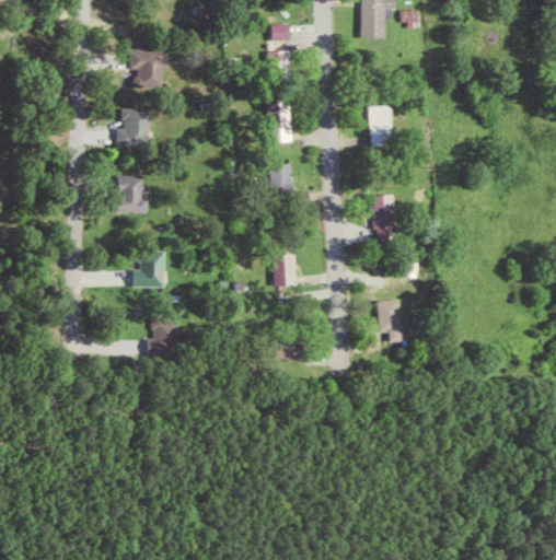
[(385,16),(394,18),(394,0),(360,0),(360,36),(384,37),(385,16)]
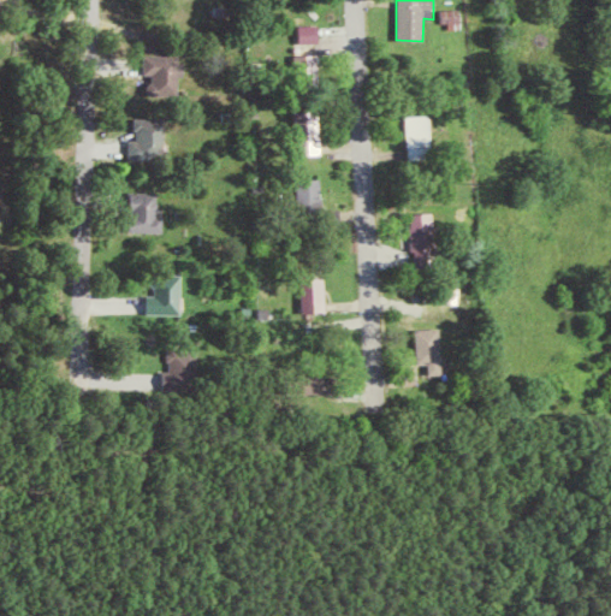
[(462,27),(461,9),(442,10),(443,28),(462,27)]
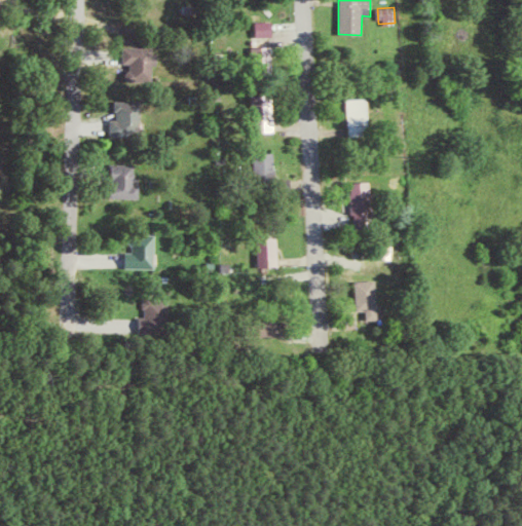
[(254,22),(255,38),(272,37),(272,22),(254,22)]
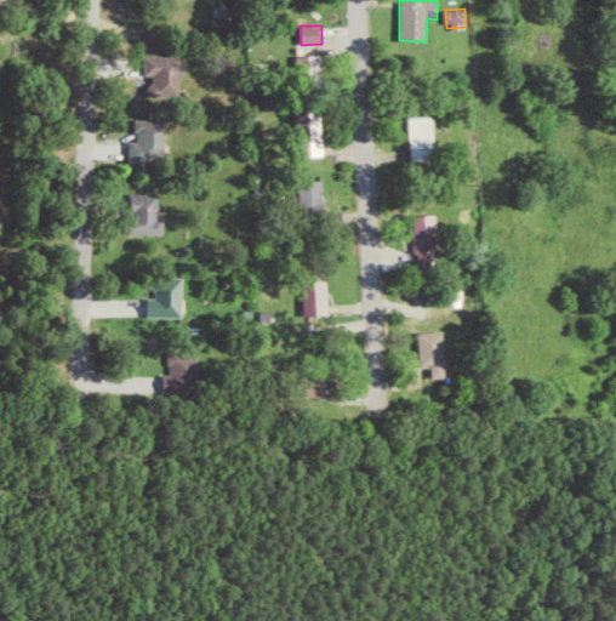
[(182,56),(141,56),(141,78),(158,78),(158,87),(178,87),(178,77),(182,77),(182,56)]
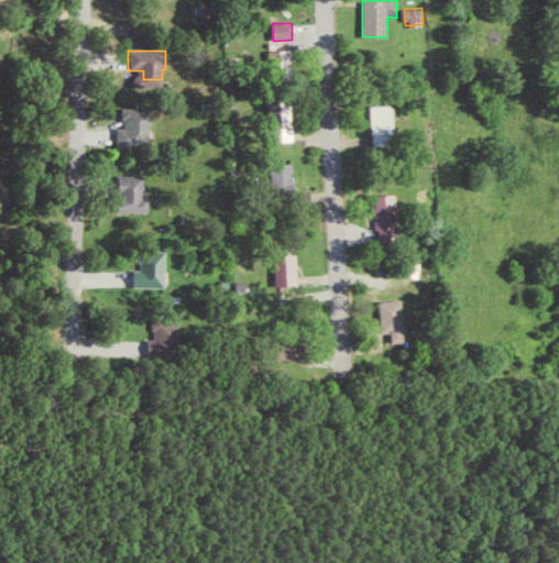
[(288,51),(275,51),(276,70),(289,69),(288,51)]
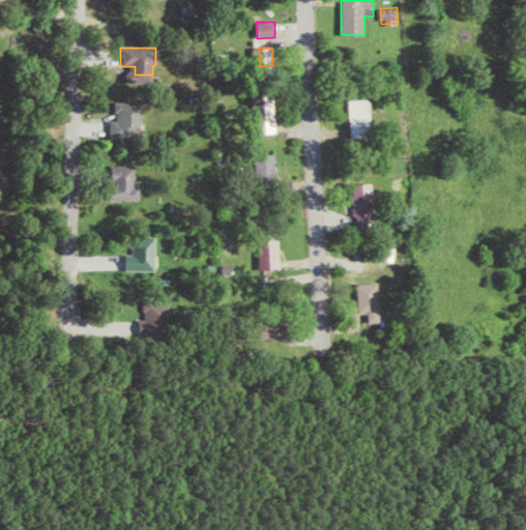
[(348,99),(349,138),(370,137),(369,99),(348,99)]
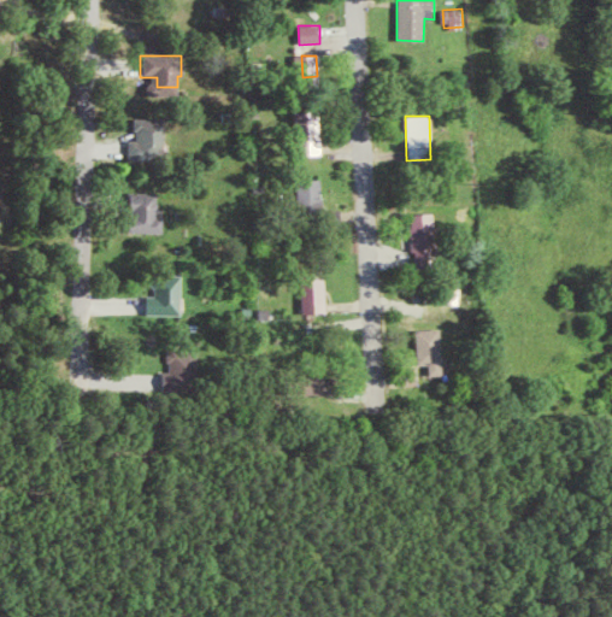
[(128,159),(165,159),(164,118),(134,119),(134,140),(128,140),(128,159)]
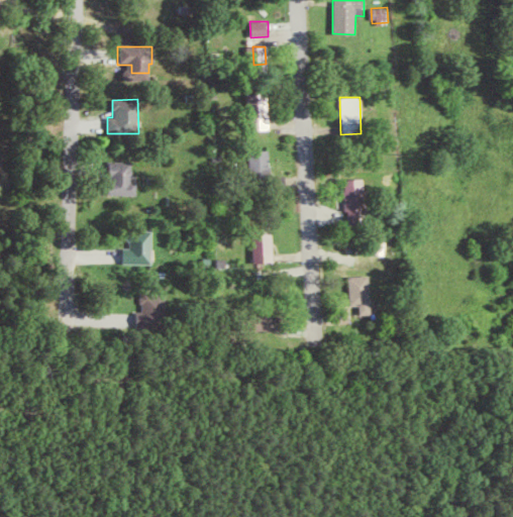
[(269,110),(255,111),(257,130),(269,130),(269,110)]
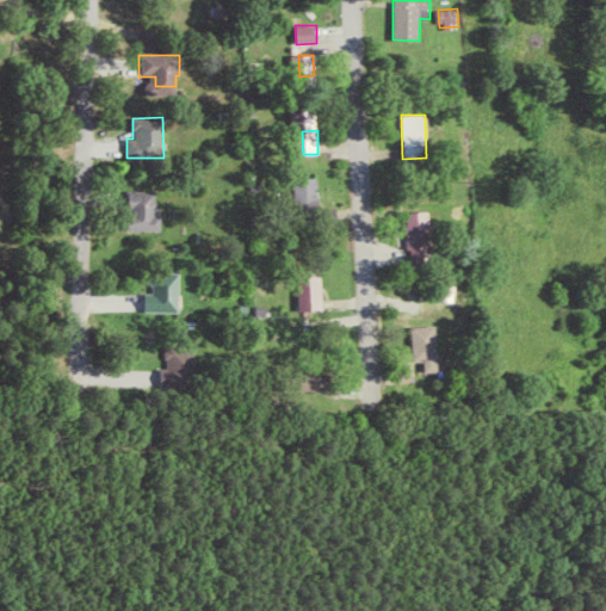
[(319,179),(295,178),(294,204),(319,205),(319,179)]
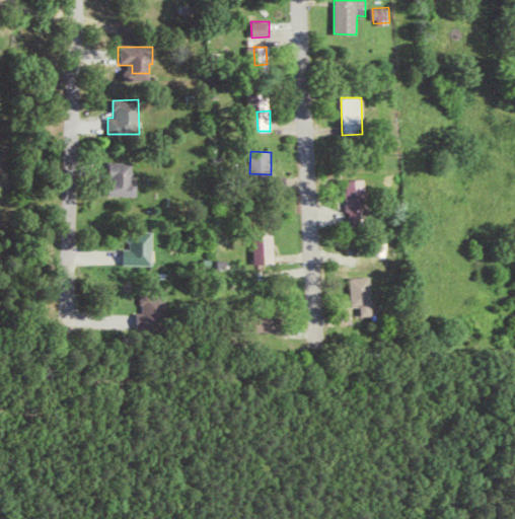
[(107,197),(138,196),(137,183),(133,183),(133,162),(107,163),(107,197)]
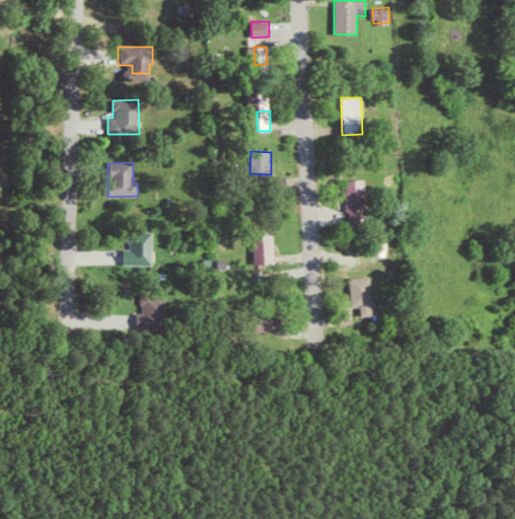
[(365,180),(346,180),(346,213),(364,213),(365,180)]
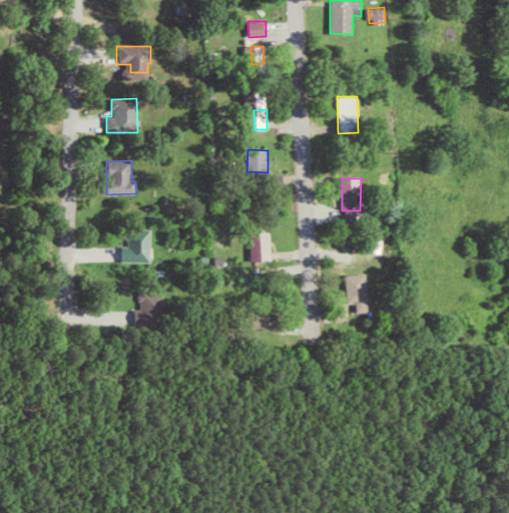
[(120,263),(150,264),(151,229),(129,228),(128,245),(121,245),(120,263)]
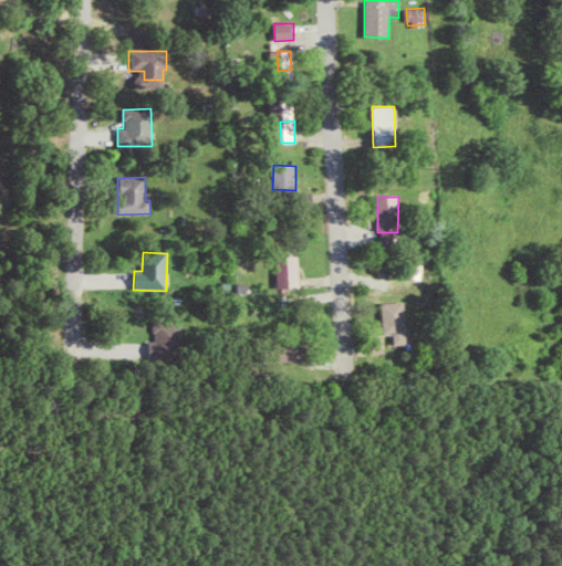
[(299,287),(297,253),(276,253),(277,289),(299,287)]
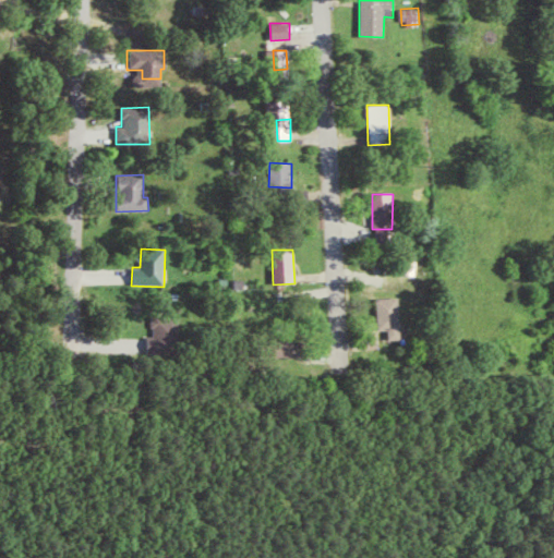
[(398,298),(376,299),(377,331),(387,330),(387,340),(399,340),(398,298)]
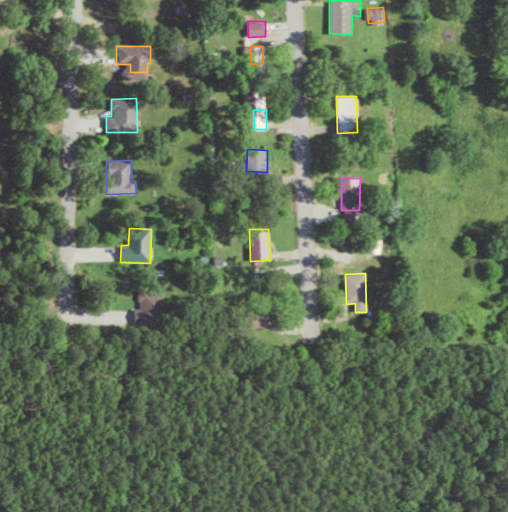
[(270,328),(270,313),(243,313),(243,328),(270,328)]
